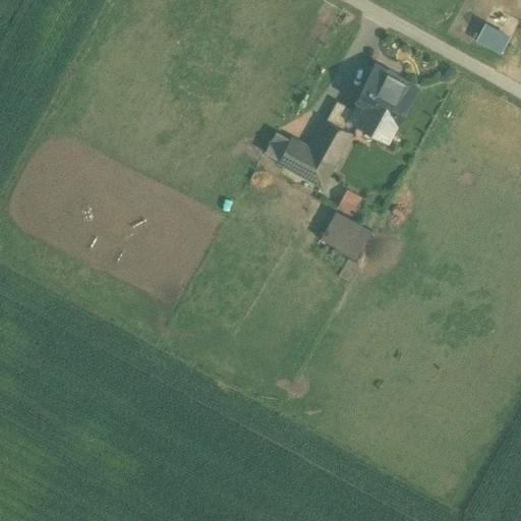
[(414,88),(374,66),(357,99),(358,100),(366,104),(357,121),(386,137),(395,120),(396,120),(414,88)]
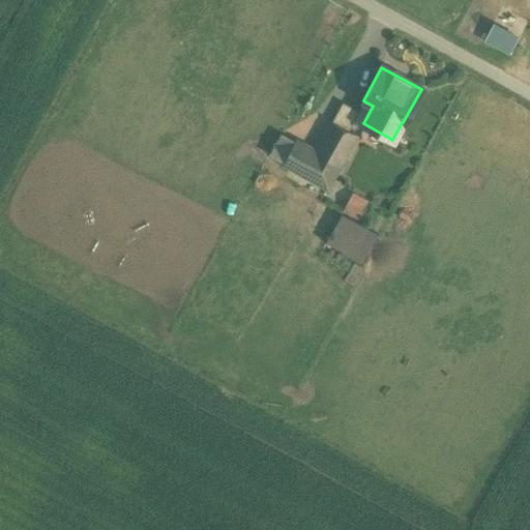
[(358,112),(343,102),(332,121),(349,130),(358,112)]
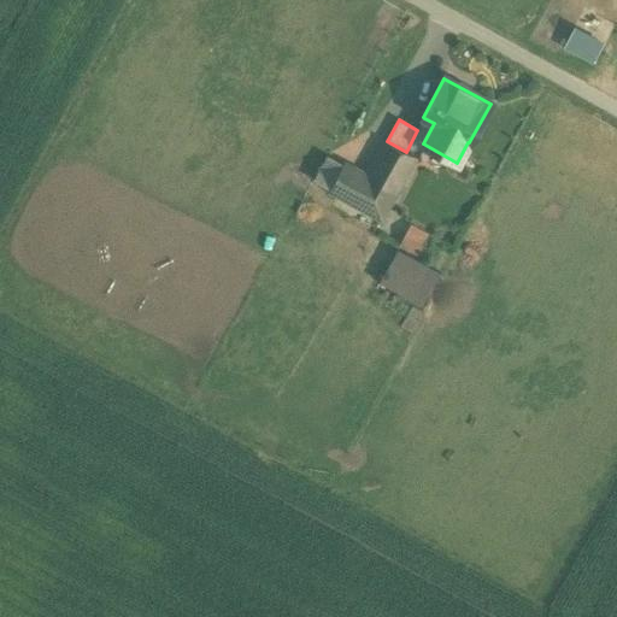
[(417,130),(406,152),(413,157),(427,135),(417,130)]
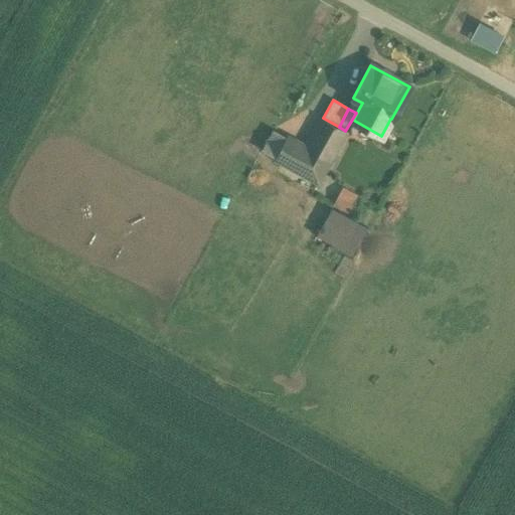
[(323,118),(306,148),(287,137),(275,158),(318,182),(345,131),(339,127),(323,118)]
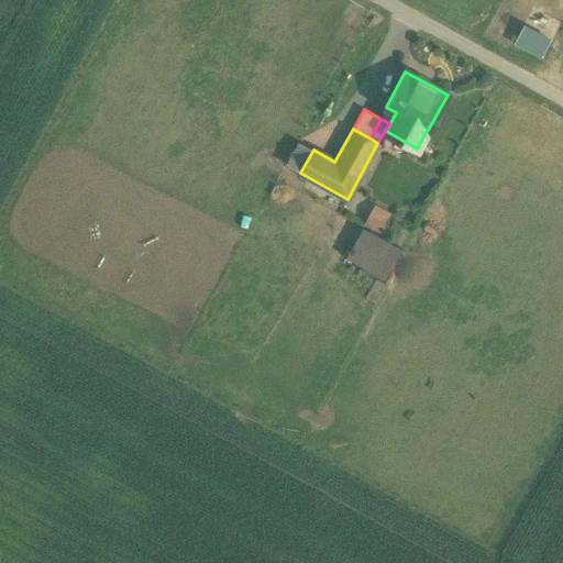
[(285,164),(300,173),(313,150),(297,142),(285,164)]
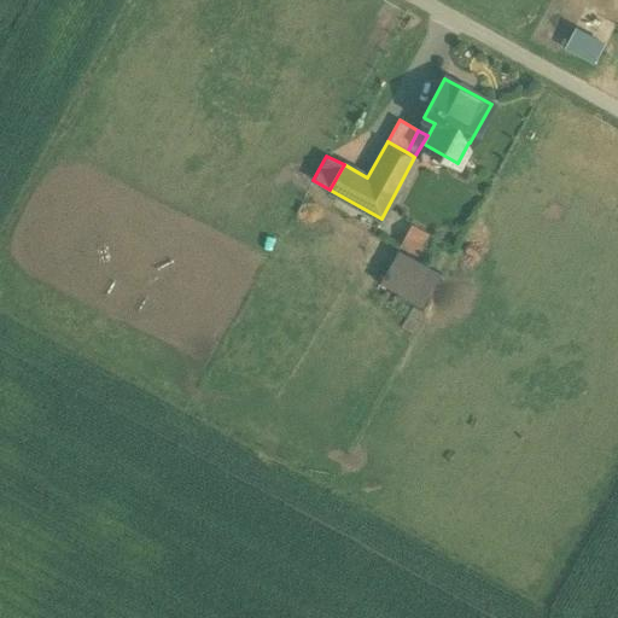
[(412,226),(401,245),(421,257),(433,238),(412,226)]
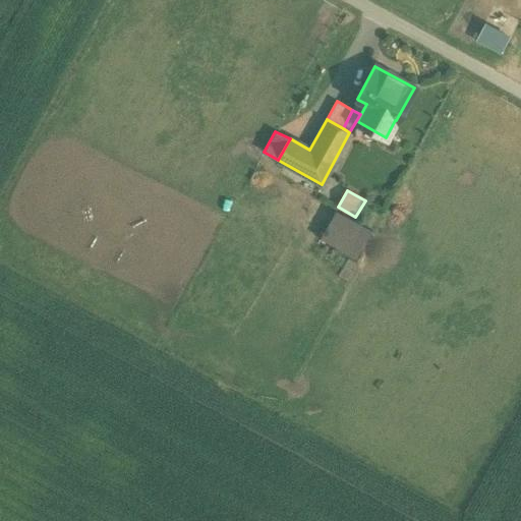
[(370,230),(335,211),(322,236),(357,254),(370,230)]
